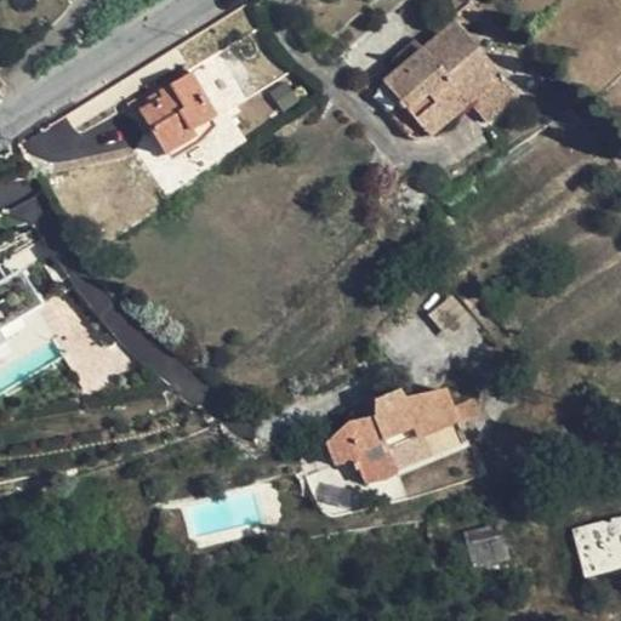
[(485,13),(474,0),(472,0),(450,20),(455,26),(423,53),(404,69),(371,97),(406,137),(412,141),(422,141),(428,138),(500,78),(461,32),(485,13)]
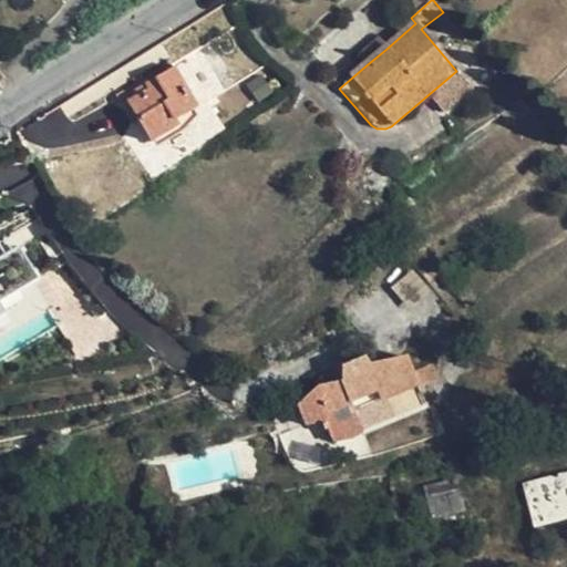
[(360,54),(369,63),(387,49),(379,40),(360,54)]
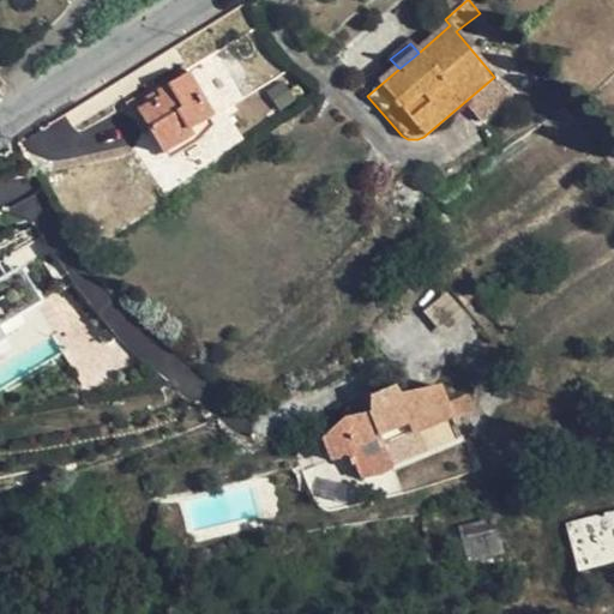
[(157,96),(160,101),(137,113),(162,155),(192,137),(190,131),(210,119),(187,79),(157,96)]
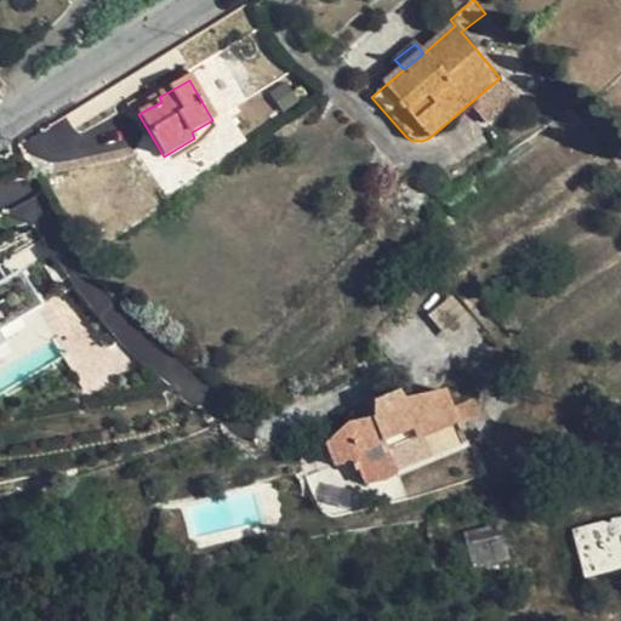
[(400,392),(372,402),(374,416),(369,420),(349,422),(324,444),(335,467),(354,463),(365,484),(382,482),(397,473),(466,443),(445,392),(406,400),(400,392)]
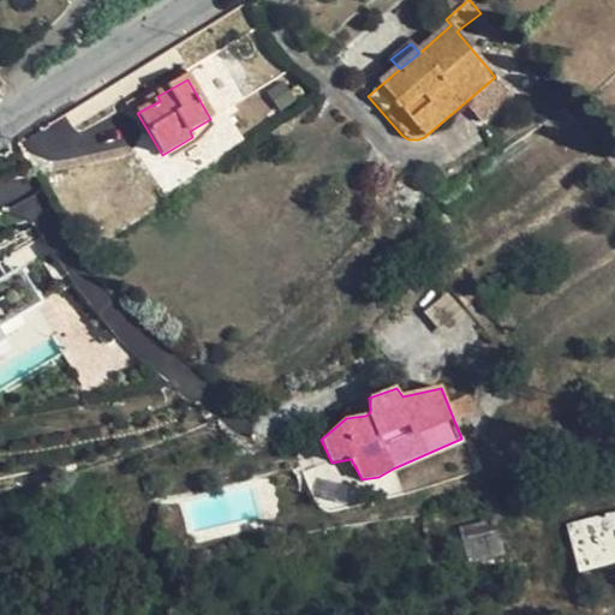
[(369,398),(346,418),(365,416),(370,412),(369,398)]
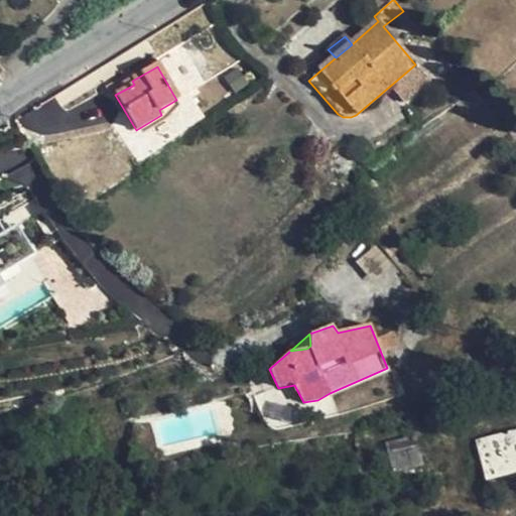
[(485,480),(515,472),(515,427),(475,438),(485,480)]
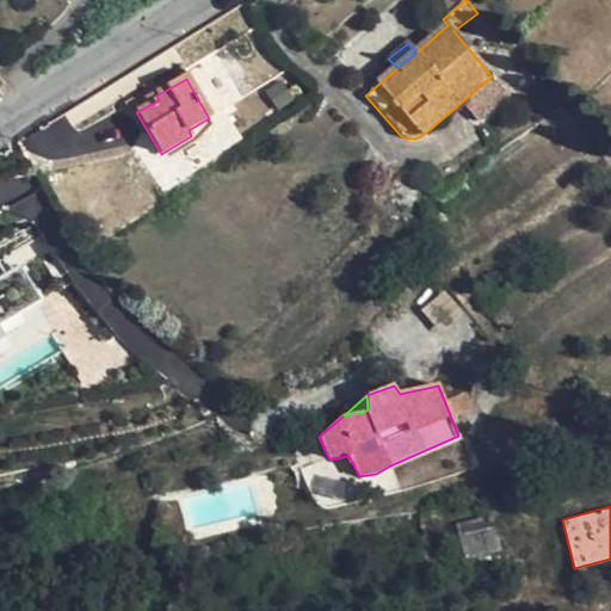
[(489,523),(452,529),(460,565),(495,559),(489,523)]
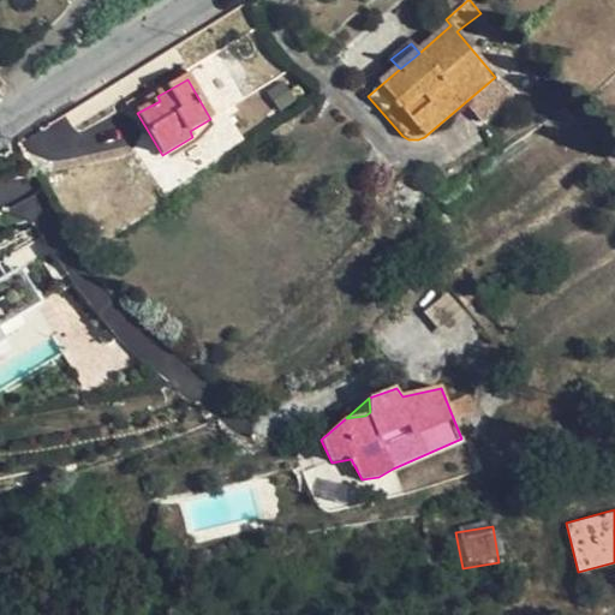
[(96,599),(75,604),(77,614),(85,614),(99,611),(96,599)]
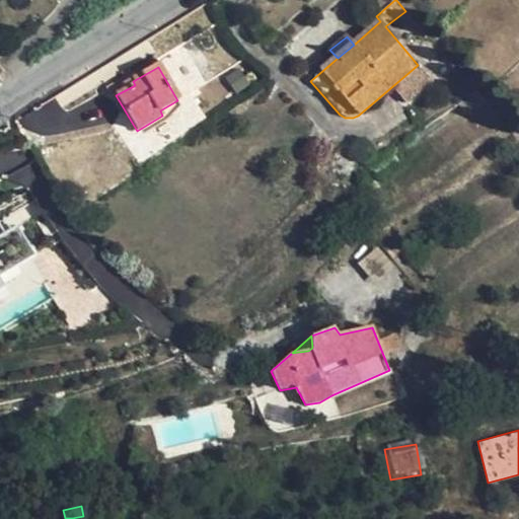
[(65,518),(63,510),(61,507),(40,515),(40,518),(65,518)]
